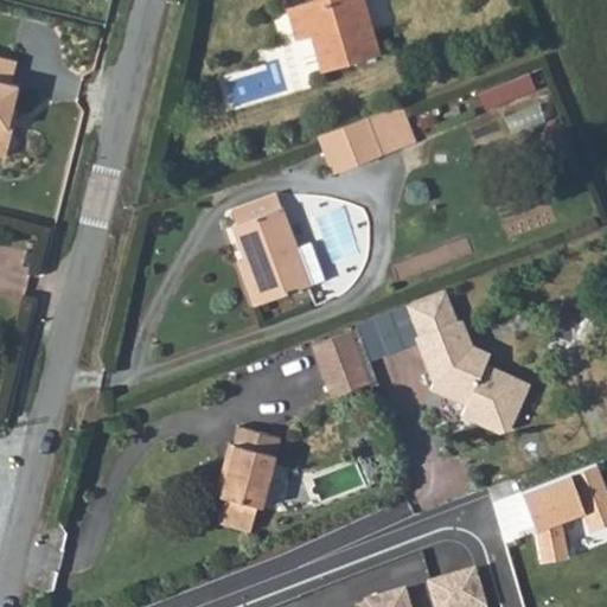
[(319,0),(307,0),(286,7),(295,38),(311,34),(321,69),(378,53),(363,0),(323,0),(321,1),(319,0)]
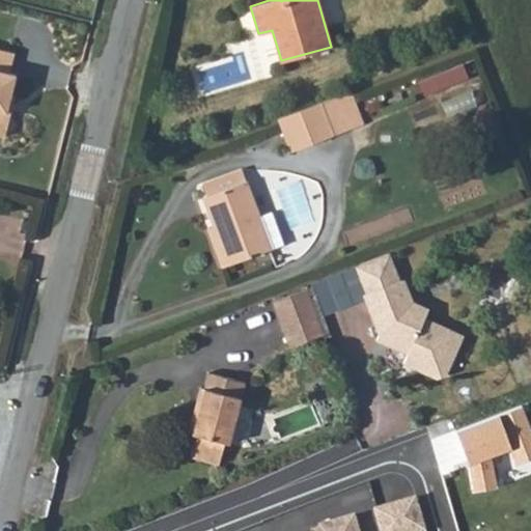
[(6,73),(10,53),(0,50),(0,136),(1,137),(8,112),(4,111),(12,75),(6,73)]
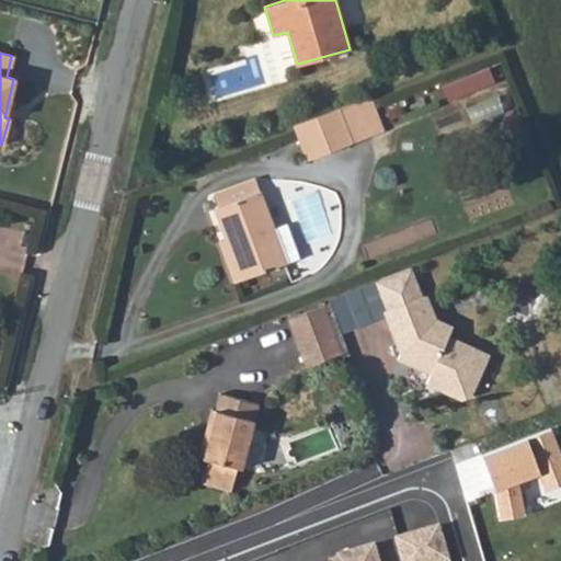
[(380,127),(370,95),(338,107),(350,139),(380,127)]
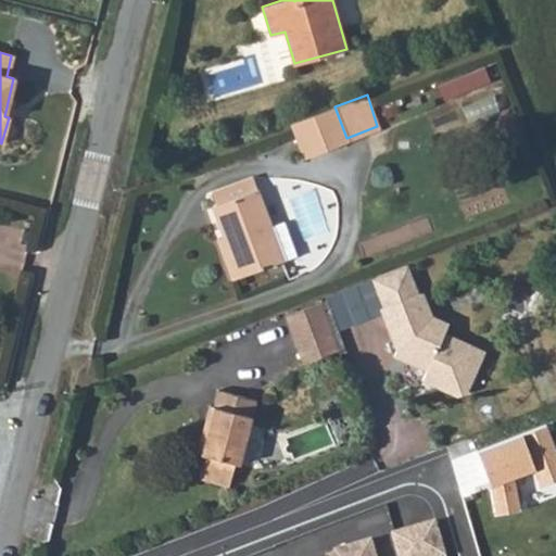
[(346,138),(335,106),(290,123),(304,159),(349,141),(346,138)]
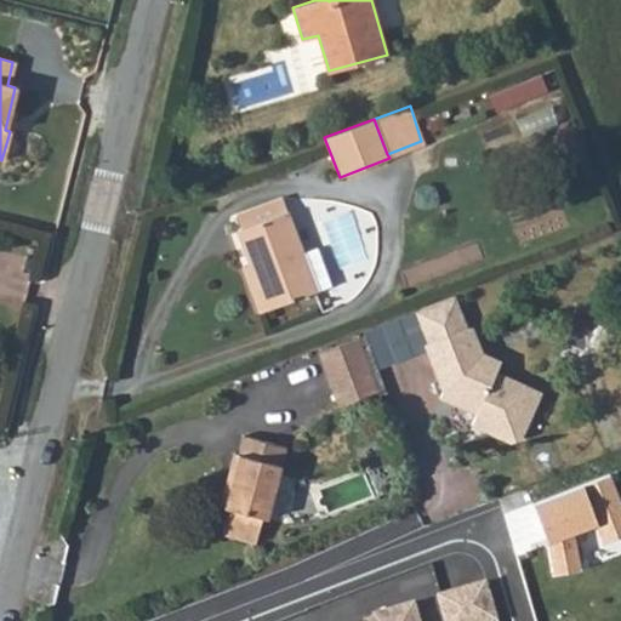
[(281,197),(237,214),(243,228),(239,229),(251,262),(268,308),(331,283),(318,246),(302,251),(281,197)]
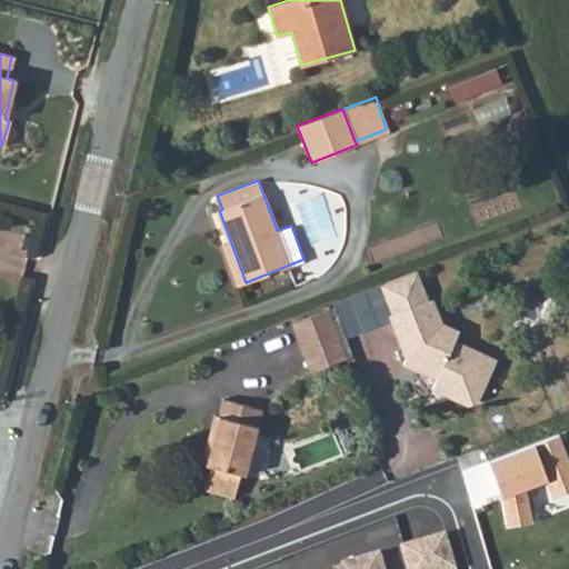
[(246,282),(230,240),(222,242),(239,285),(246,282)]
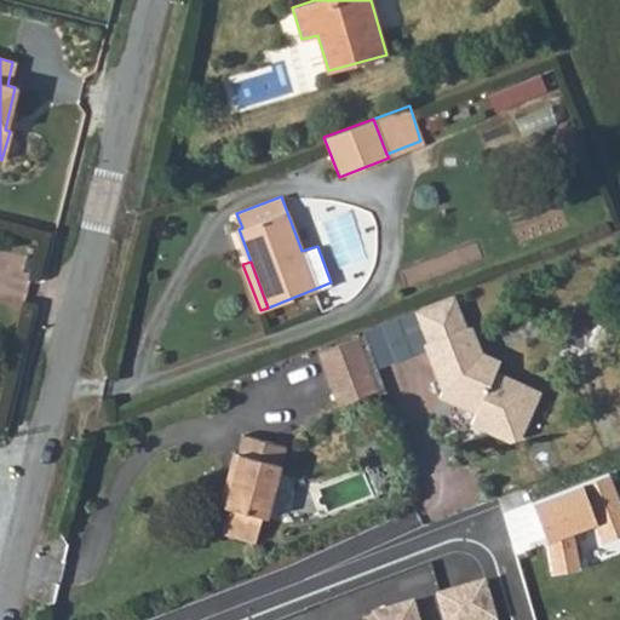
[(457,293),(415,309),(428,340),(424,342),(432,363),(438,362),(446,380),(442,388),(440,394),(476,411),(471,423),(510,440),(521,436),(541,390),(497,369),(492,355),(482,350),(472,323),(469,325),(457,293)]
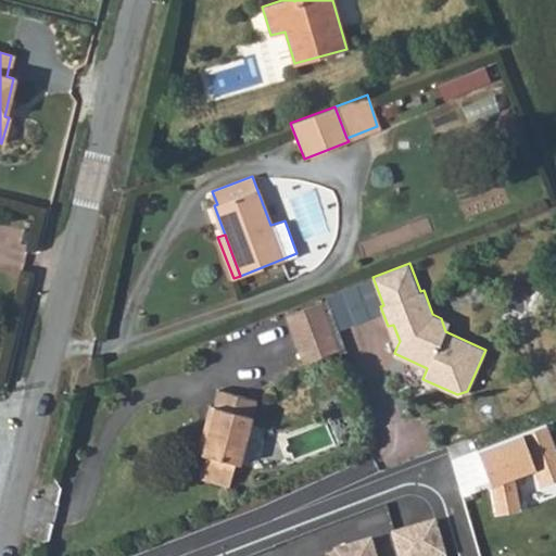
[(281,315),(293,346),(329,332),(317,302),(281,315)]
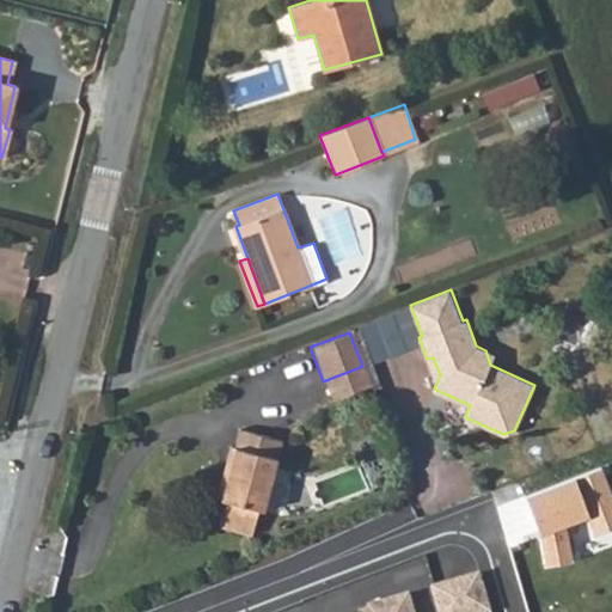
[(485,350),(490,365),(495,354),(485,350)]
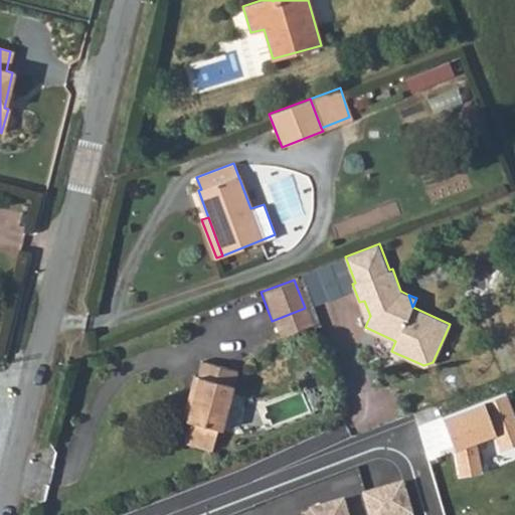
[(364,301),(359,302),(367,322),(370,316),(364,301)]
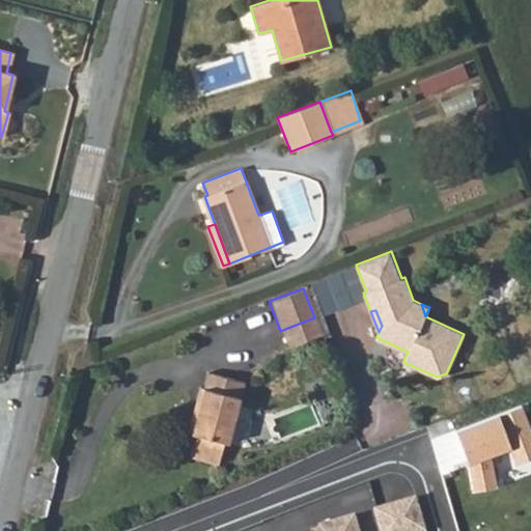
[(314,317),(280,331),(286,345),(319,332),(314,317)]
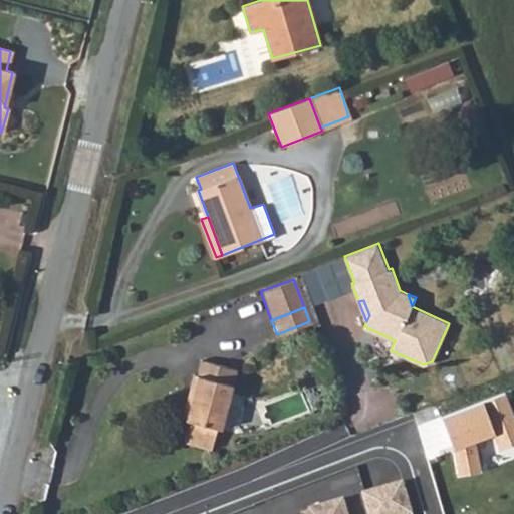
[(189,396),(182,419),(185,420),(179,442),(206,449),(213,427),(217,428),(233,369),(199,360),(194,375),(189,374),(184,394),(189,396)]
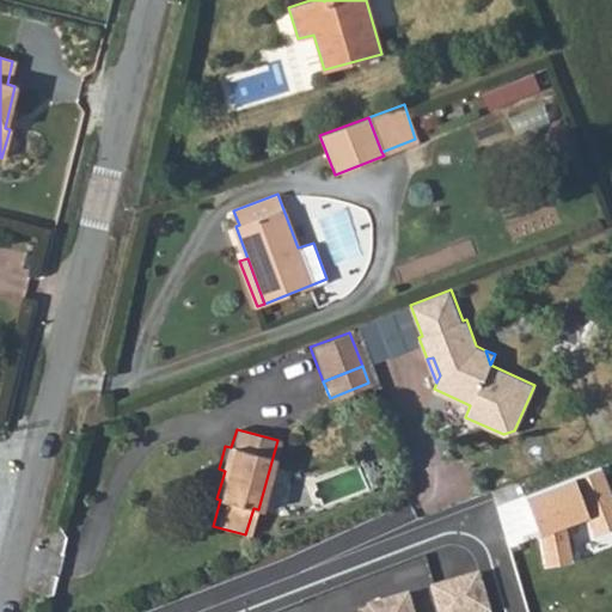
[(542,528),(548,567),(574,560),(567,522),(588,514),(597,536),(611,528),(611,494),(600,467),(527,494),(542,528)]
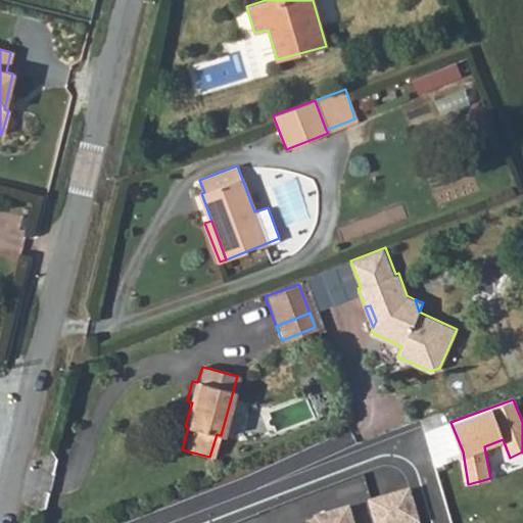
[(181,425),(185,426),(192,402),(187,400),(181,425)]
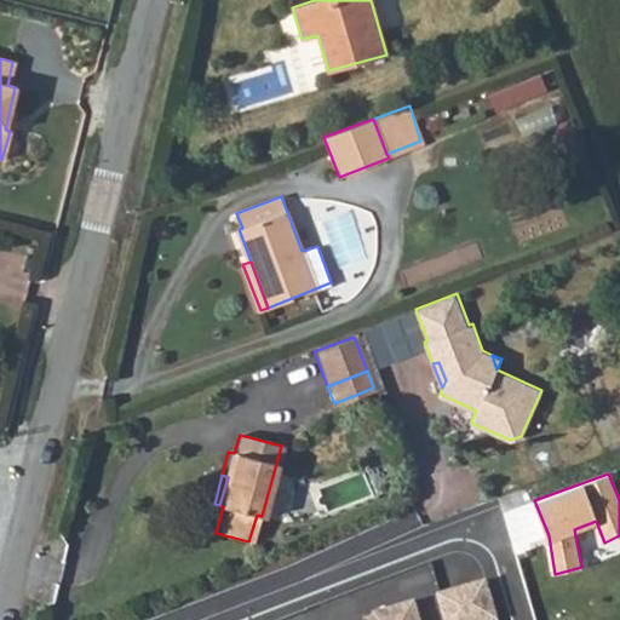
[(481,619),(500,614),(489,575),(440,589),(448,619),(481,619)]
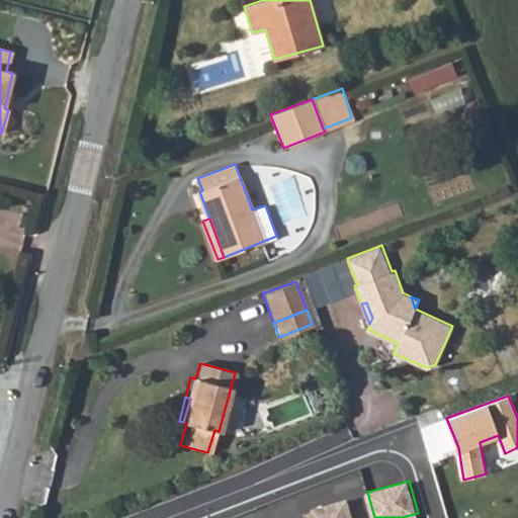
[(351,517),(347,498),(311,508),(306,517),(351,517)]
